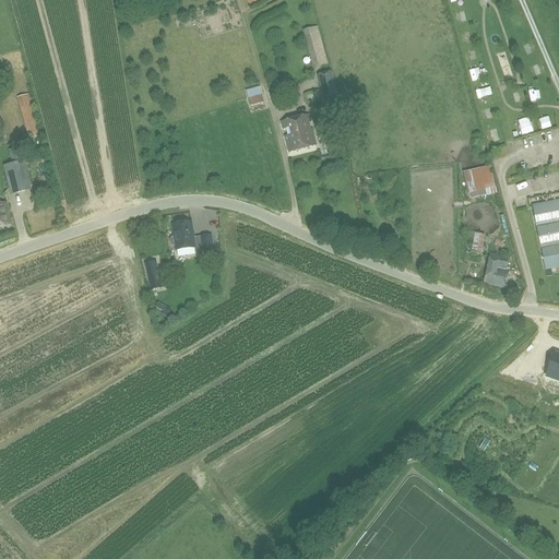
[(302,30),(313,68),(328,64),(317,26),(302,30)]
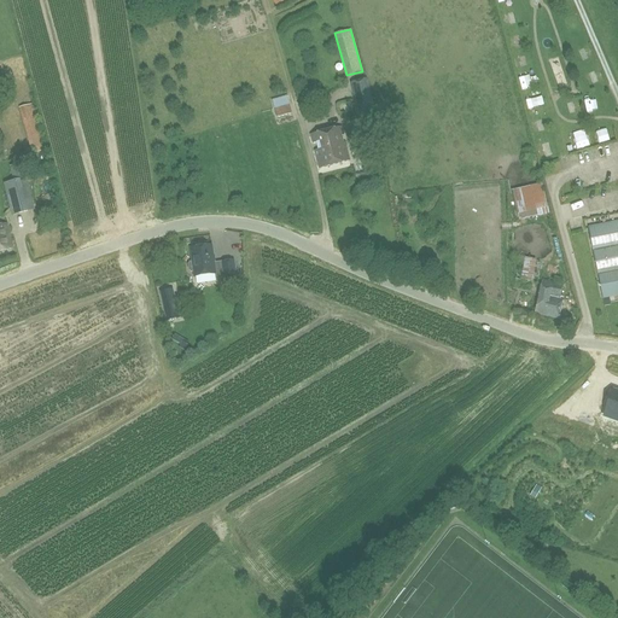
[(514,41),(517,50),(526,47),(525,39),(514,41)]
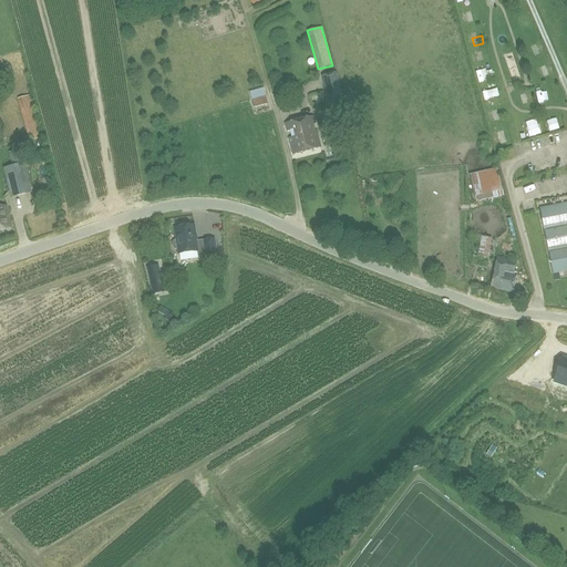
[(490,84),(486,71),(481,72),(484,86),(490,84)]
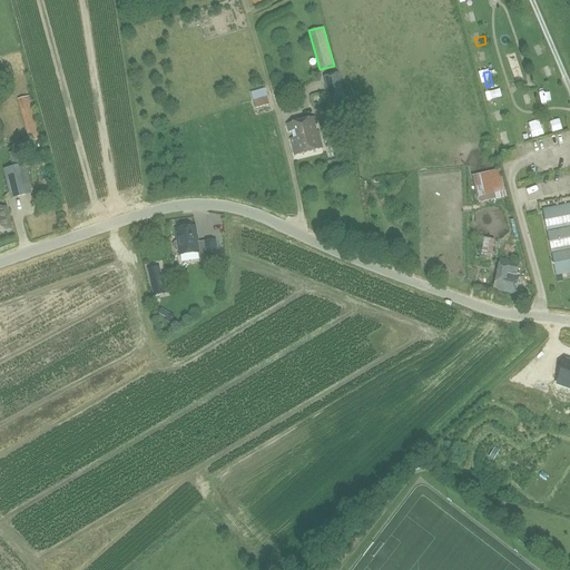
[(344,97),(338,74),(324,77),(328,99),(344,97)]
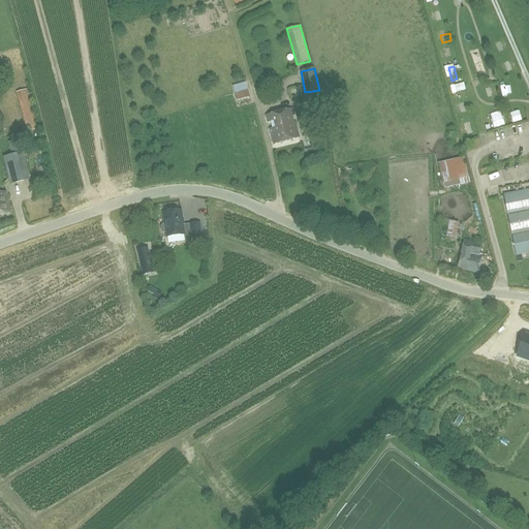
[(250,97),(246,82),(232,86),(237,101),(250,97)]
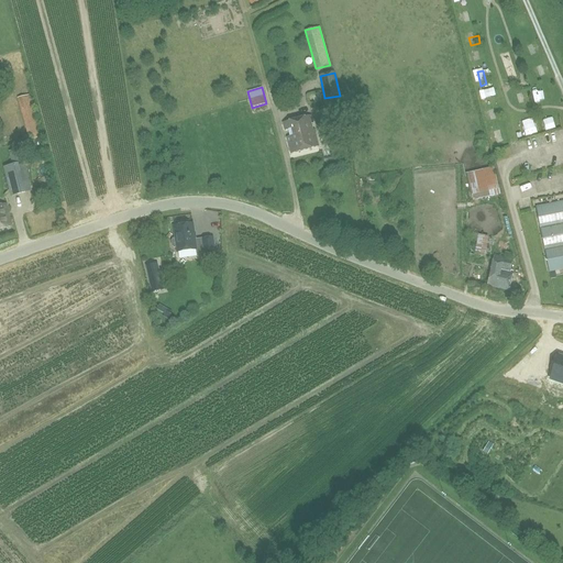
[(494,89),(483,92),(485,102),(497,100),(494,89)]
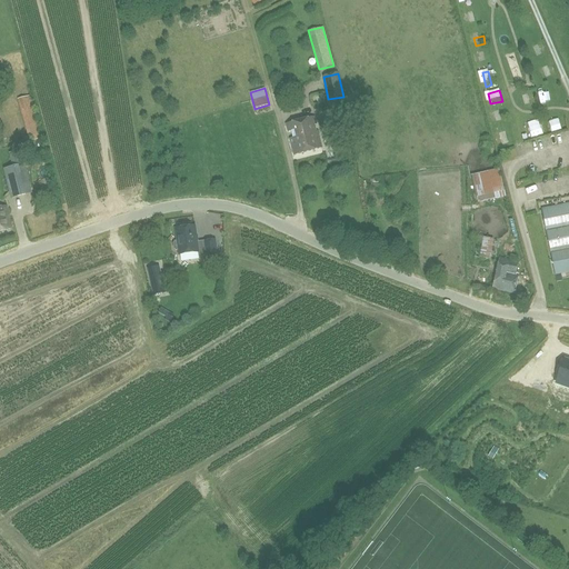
[(41,139),(29,96),(17,100),(29,142),(41,139)]
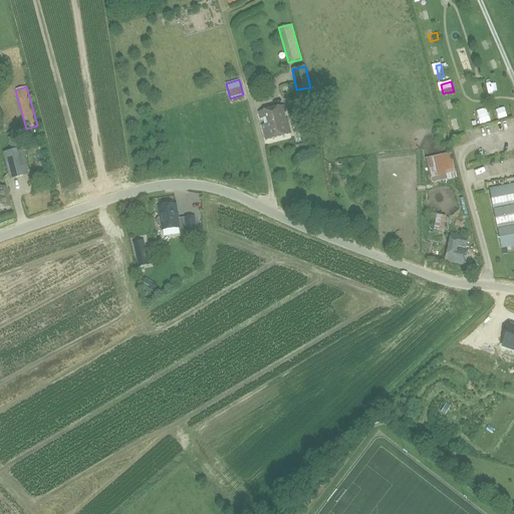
[(259,112),(265,141),(291,134),(284,106),(259,112)]
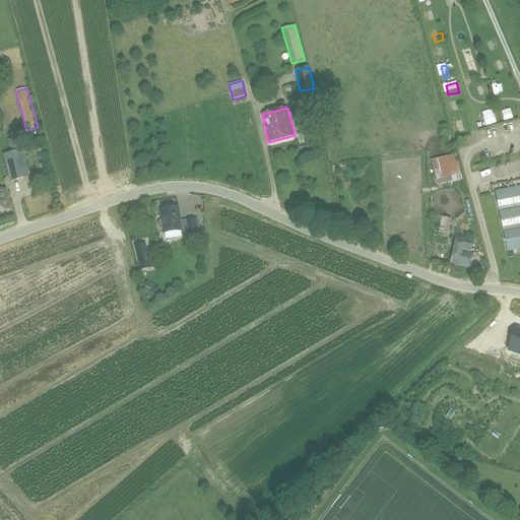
[(496,108),(485,111),(489,123),(499,120),(496,108)]
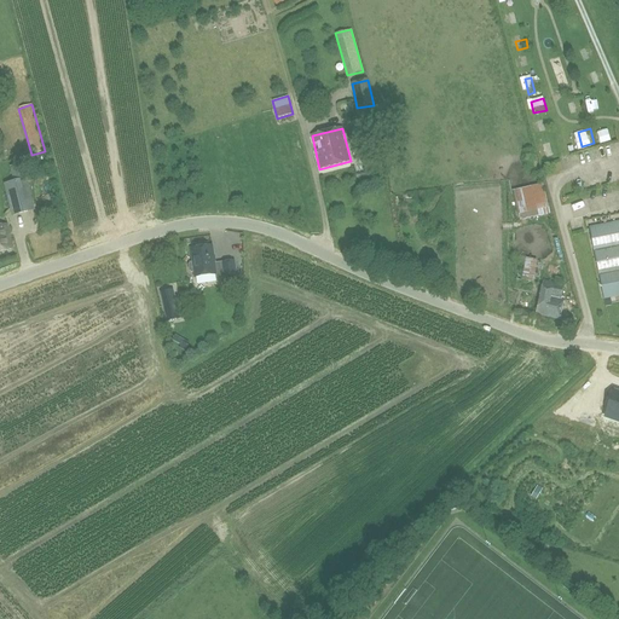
[(4,184),(12,217),(35,210),(23,163),(10,167),(13,181),(4,184)]
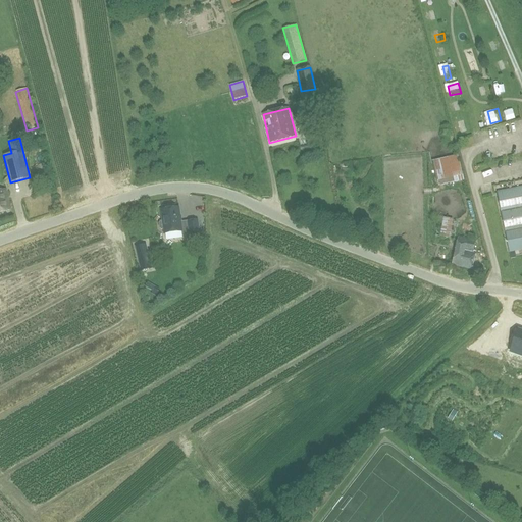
[(458,155),(432,161),(438,187),(464,180),(458,155)]
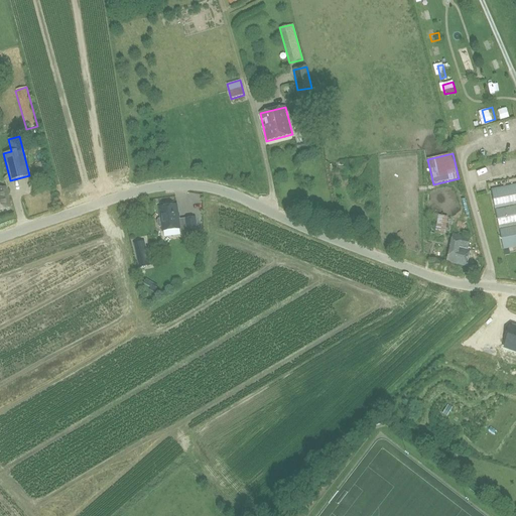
[(33,163),(40,175),(49,171),(43,159),(37,163),(36,161),(33,163)]
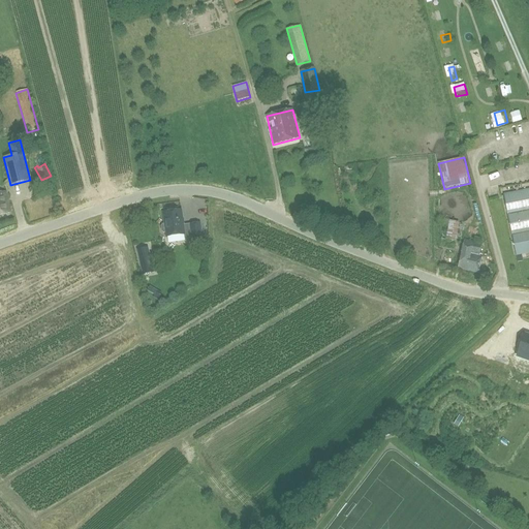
[(498,168),(501,176),(512,172),(509,164),(498,168)]
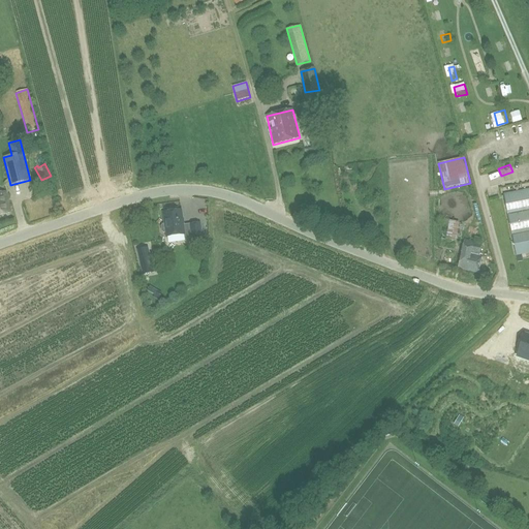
[(504,195),(517,255),(528,252),(528,188),(519,191),(520,192),(510,194),(509,192),(503,193),(504,195)]
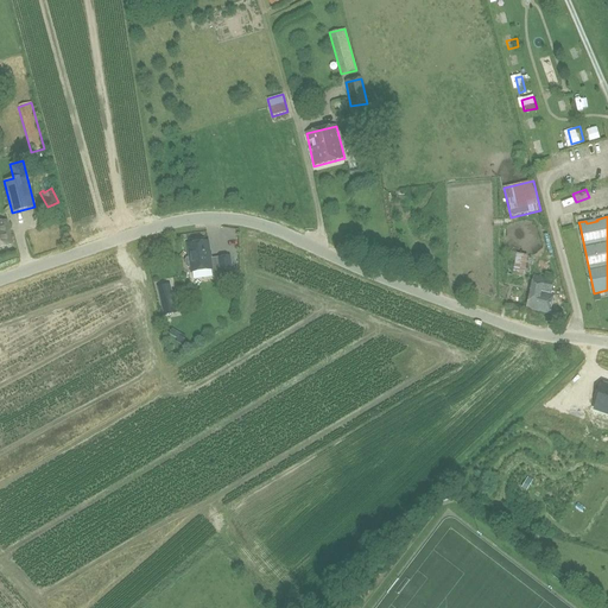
[(0,247),(12,245),(6,220),(0,221),(0,247)]
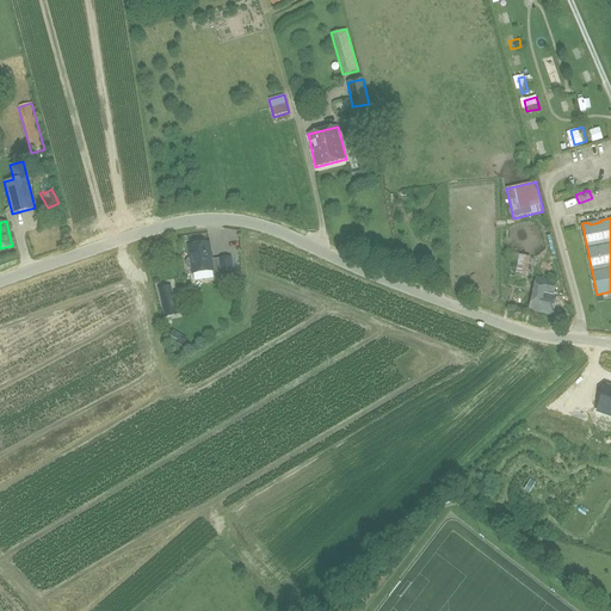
[(191,259),(187,259),(186,263),(187,267),(190,270),(192,269),(192,275),(213,271),(209,244),(189,246),(191,259)]
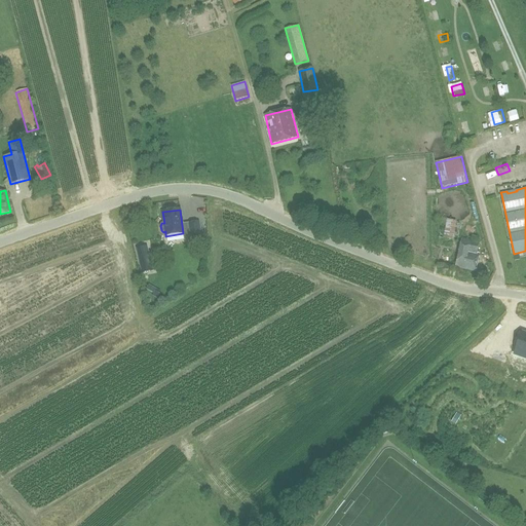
[(453,239),(456,221),(446,219),(443,238),(453,239)]
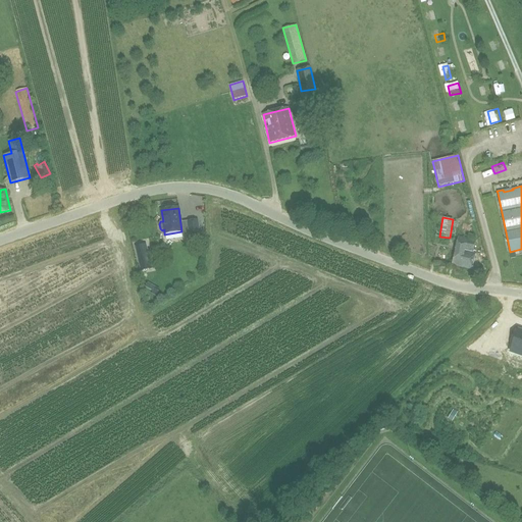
[(200,233),(198,218),(189,219),(191,235),(200,233)]
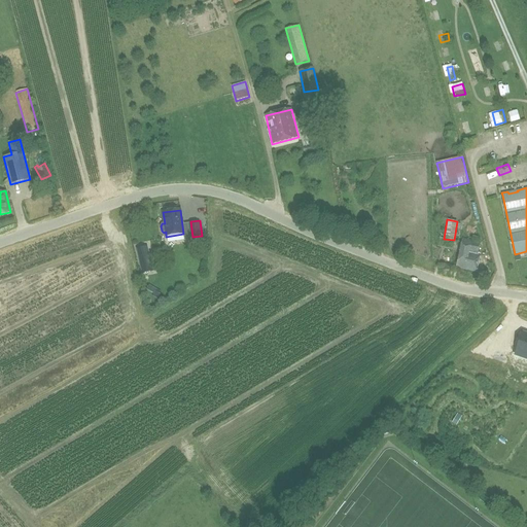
[(481,243),(463,239),(457,268),(477,272),(481,255),(478,254),(481,243)]
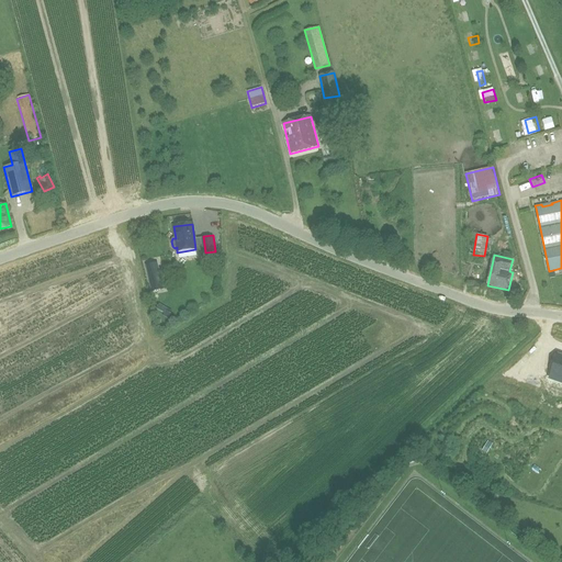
[(154,263),(145,266),(152,292),(164,290),(159,272),(156,272),(154,263)]
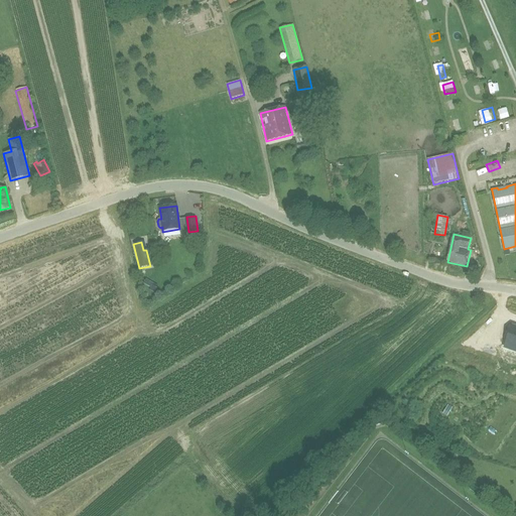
[(515,328),(512,328),(507,341),(515,344),(515,328)]
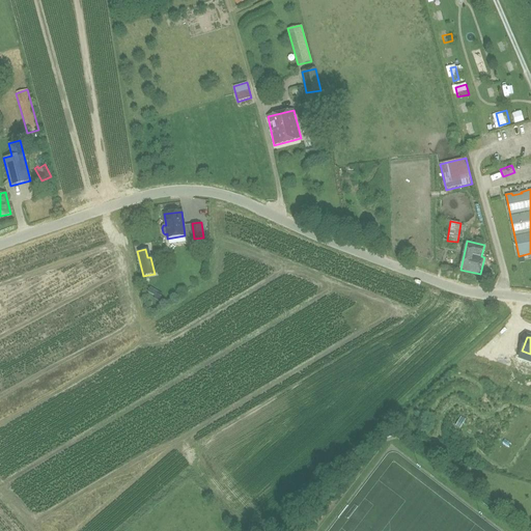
[(462,417),(456,426),(459,428),(466,419),(462,417)]
